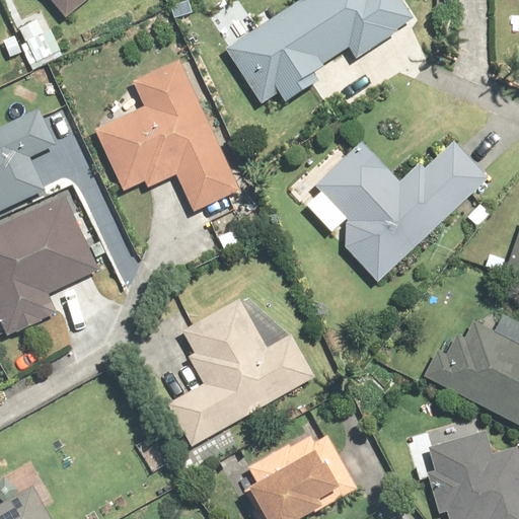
[(55,0),(73,21),(97,0),(55,0)]
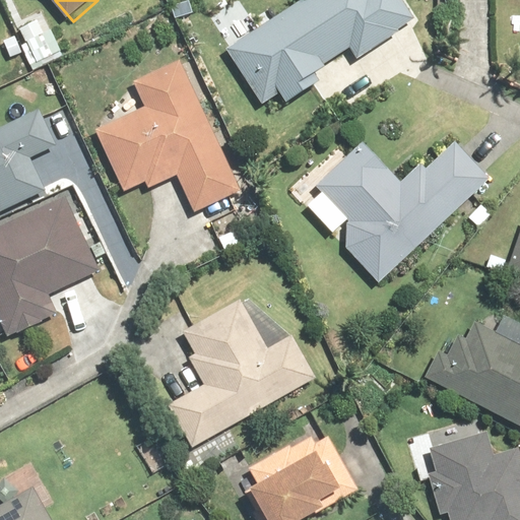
[(298,0),(225,47),(272,118),(420,21),(405,0),(298,0)]
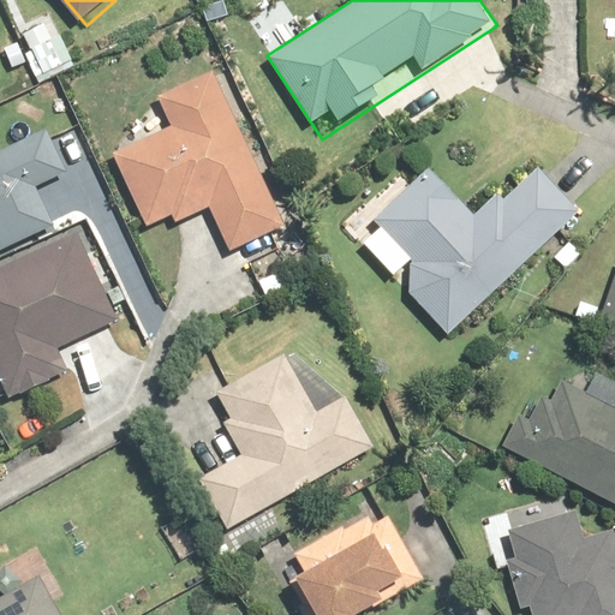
[(293,226),(219,69),(160,96),(166,108),(106,136),(153,234),(210,208),(233,255),(293,226)]
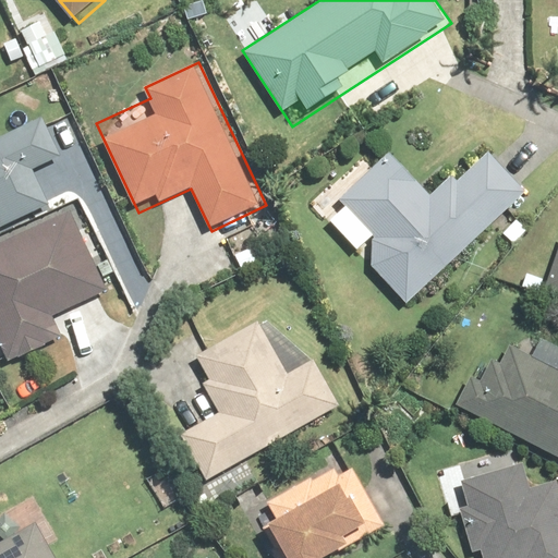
[(50,113),(0,133),(0,228),(53,207),(39,171),(69,159),(50,113)]
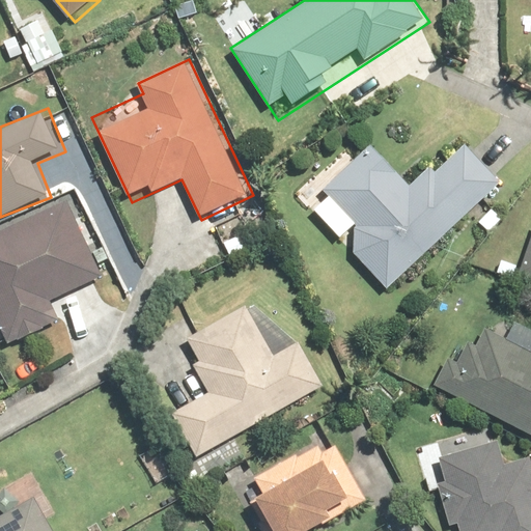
[(309,204),(391,292),(507,185),(468,141),(418,188),(376,143),(309,204)]
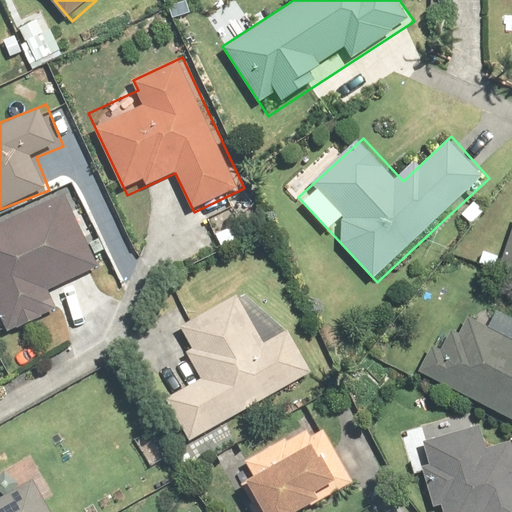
[(68,191),(0,222),(0,304),(12,330),(61,306),(53,289),(103,265),(68,191)]
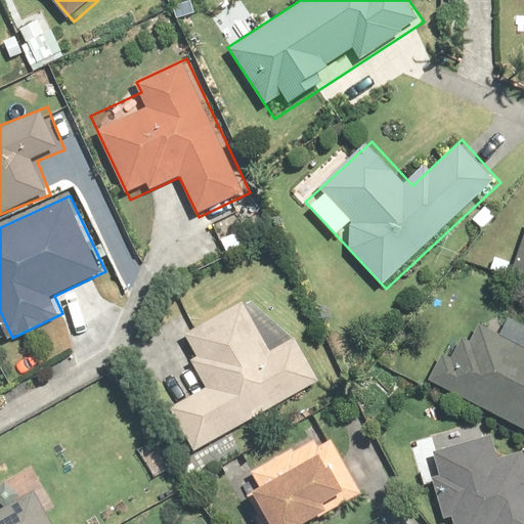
[(523,241),(515,267),(523,270),(523,241)]
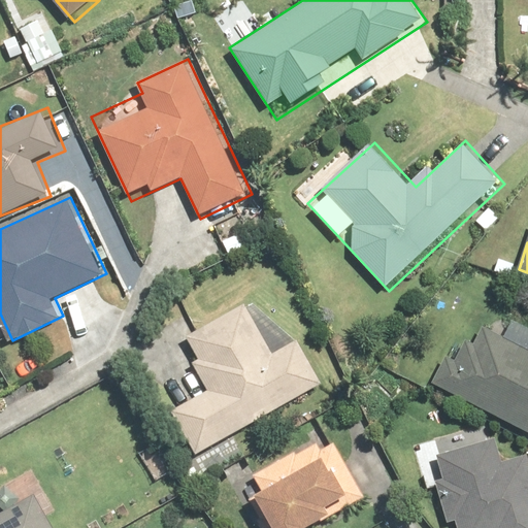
[(172,408),(198,455),(328,383),(302,336),(277,351),(249,300),(187,335),(199,357),(191,362),(206,389),(172,408)]
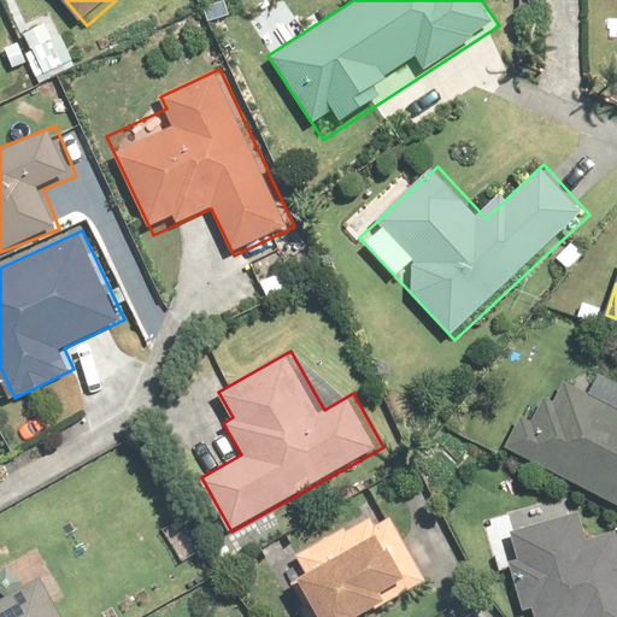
[(519,411),(503,444),(616,503),(616,376),(598,366),(587,388),(566,377),(556,397),(546,392),(533,418),(519,411)]
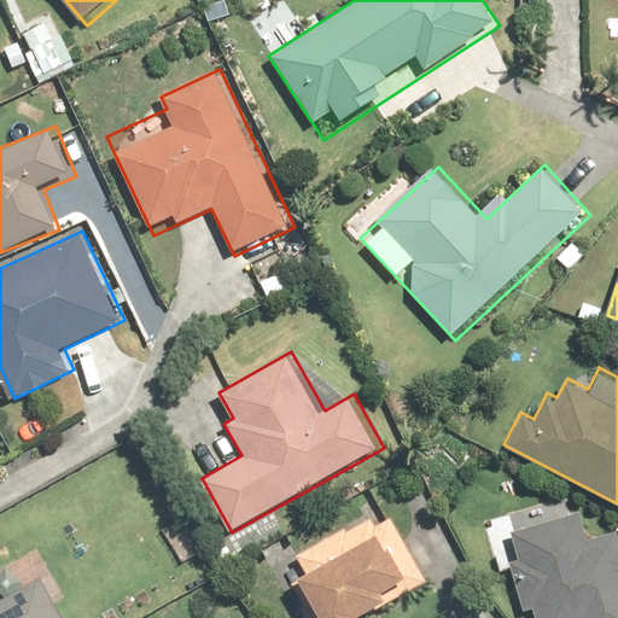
[(617,617),(617,532),(593,537),(587,502),(509,517),(528,617),(617,617)]
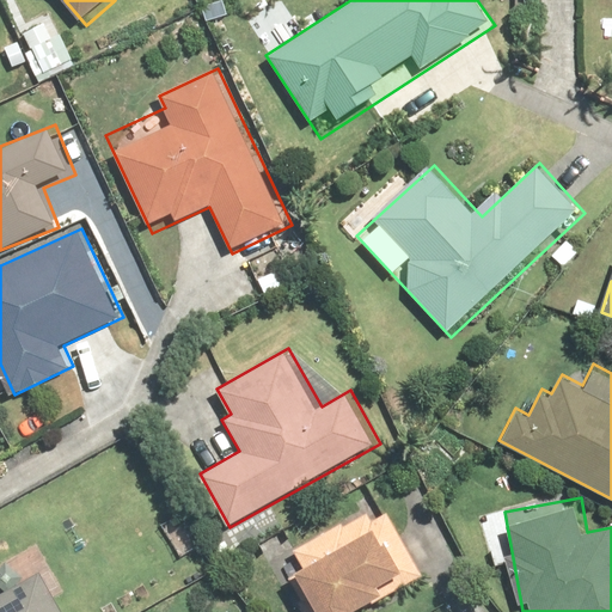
[(389,500),(287,554),(318,611),(368,611),(430,580),(389,500)]
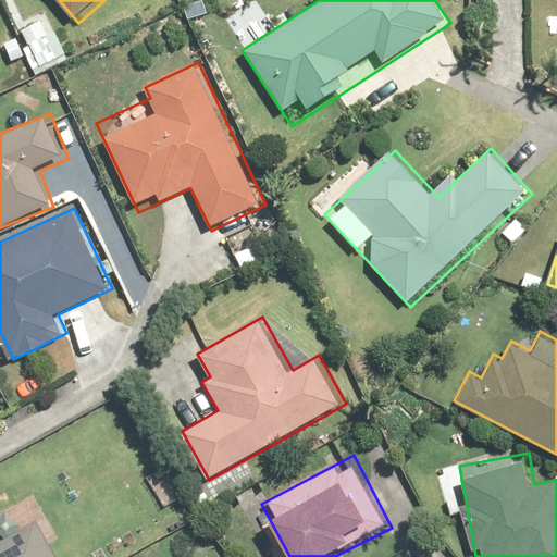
[(0,556),(63,556),(42,521),(0,545),(0,556)]
